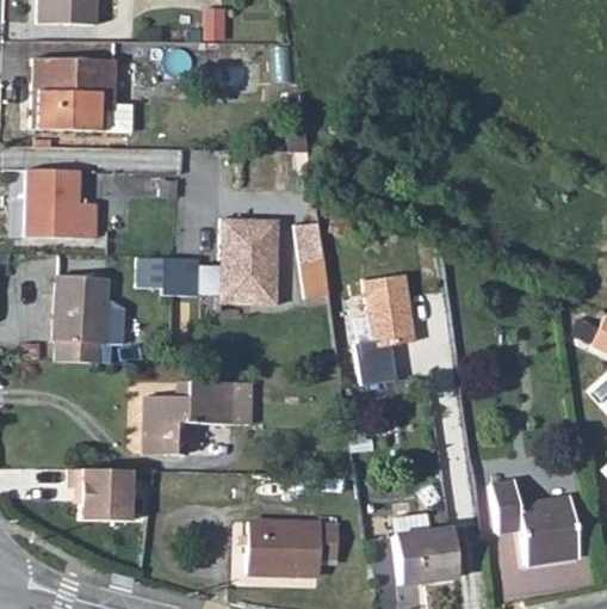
[(39,0),(39,23),(97,24),(97,0),(39,0)]
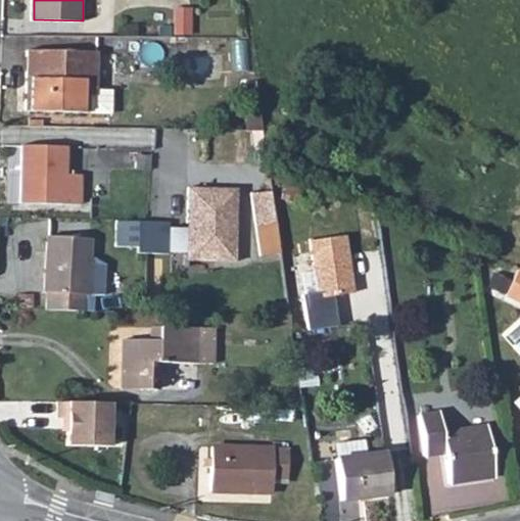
[(193,7),(178,7),(178,33),(193,33),(193,7)]
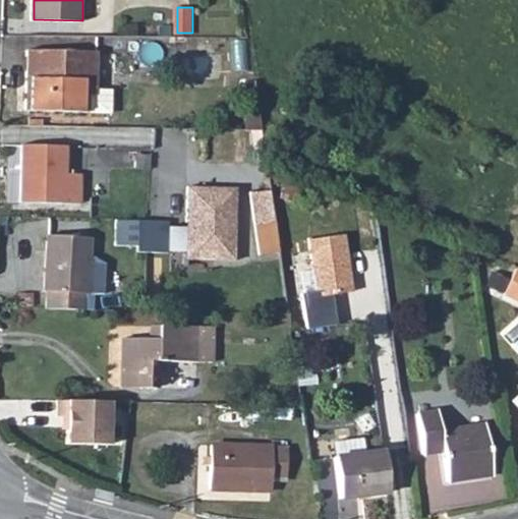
[(99,51),(29,49),(27,109),(112,111),(113,88),(98,88),(99,51)]
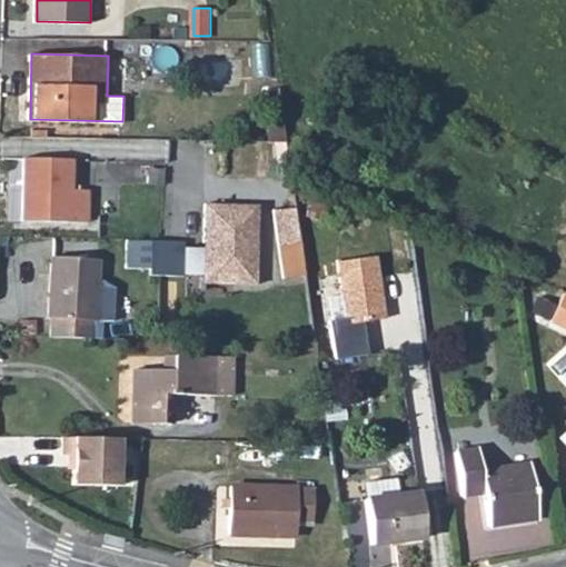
[(26,158),(25,219),(90,220),(91,189),(75,189),(75,159),(26,158)]
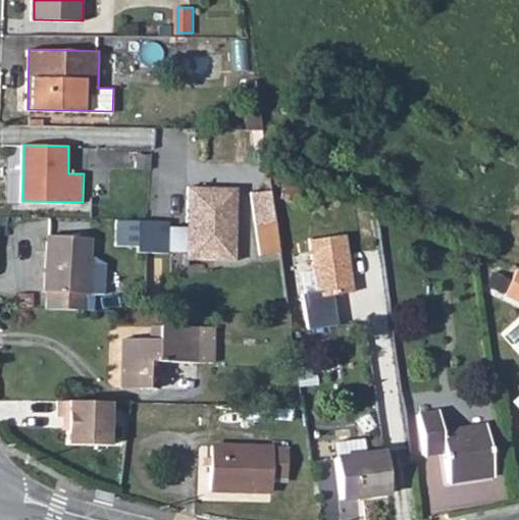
[(239,188),(190,186),(189,226),(171,226),(170,251),(216,252),(216,259),(238,260),(239,188)]
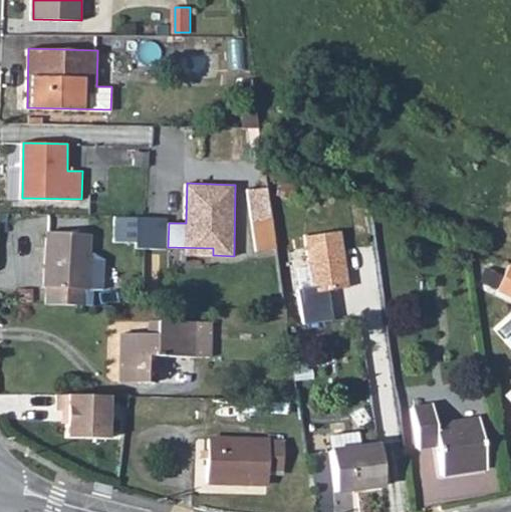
[(269,188),(249,188),(258,251),(278,247),(269,188)]
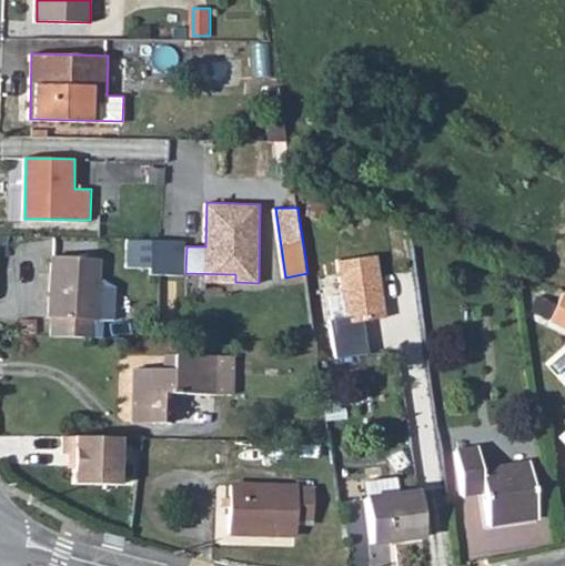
[(153,239),(129,239),(129,266),(152,266),(153,239)]
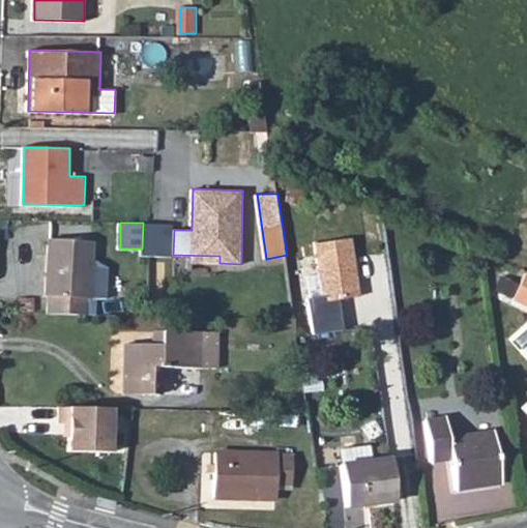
[(174,224),(143,223),(142,248),(142,255),(173,256),(173,255),(174,230),(174,224)]
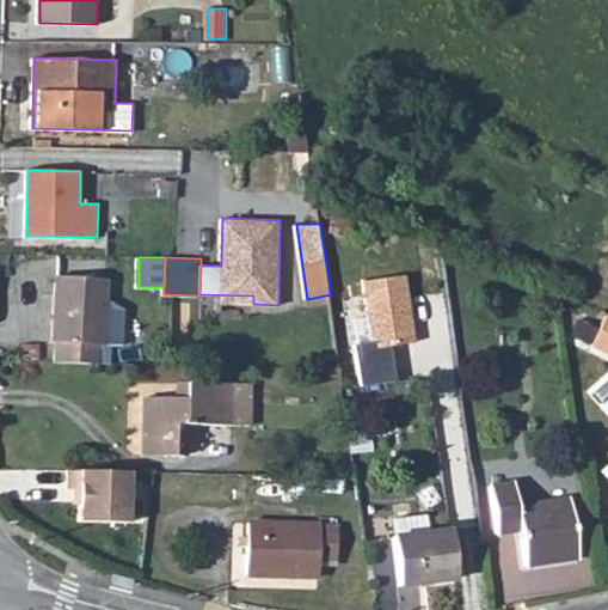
[(406,275),(364,280),(374,347),(416,341),(406,275)]
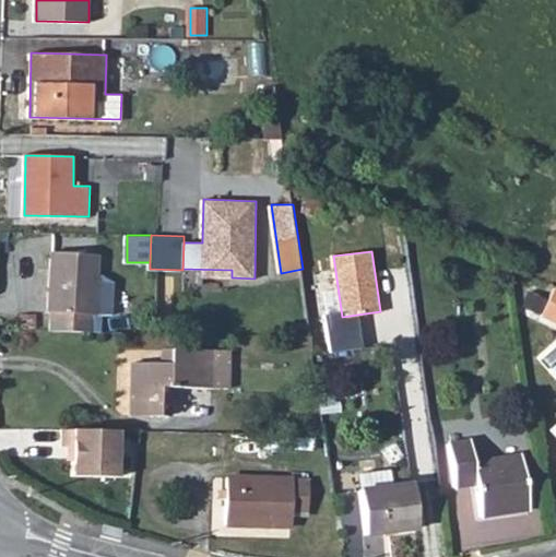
[(52,311),(51,330),(102,331),(103,313),(113,313),(114,281),(101,274),(95,274),(96,253),(51,252),(49,311),(52,311)]
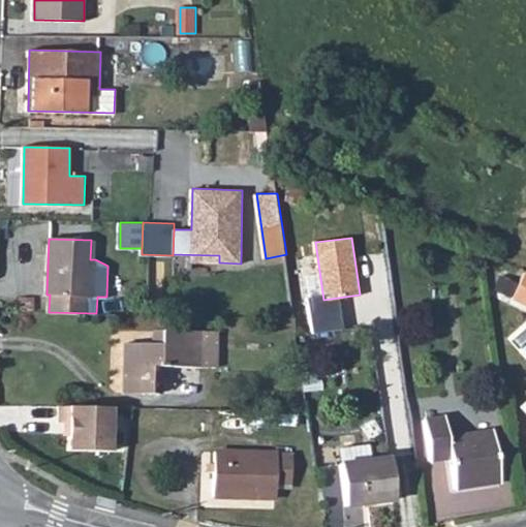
[(525,274),(514,298),(525,303),(525,274)]
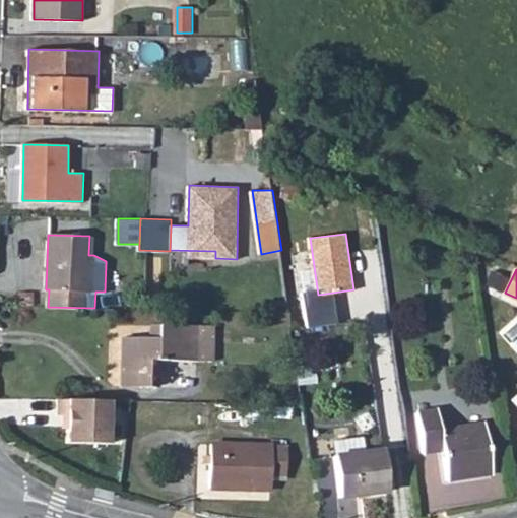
[(291,312),(270,311),(270,322),(292,323),(291,312)]
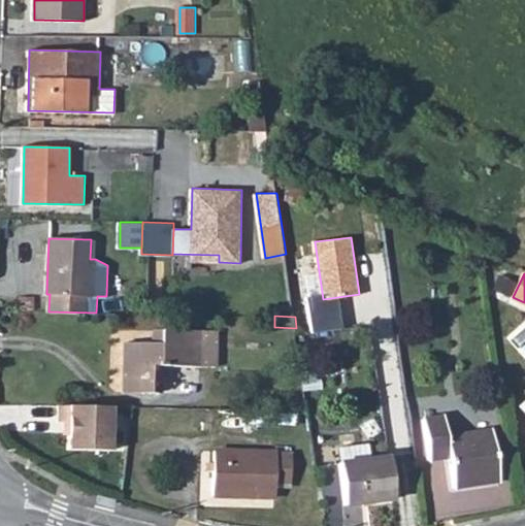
[(127,341),(125,391),(161,392),(162,364),(217,366),(219,331),(162,330),(162,342),(127,341)]
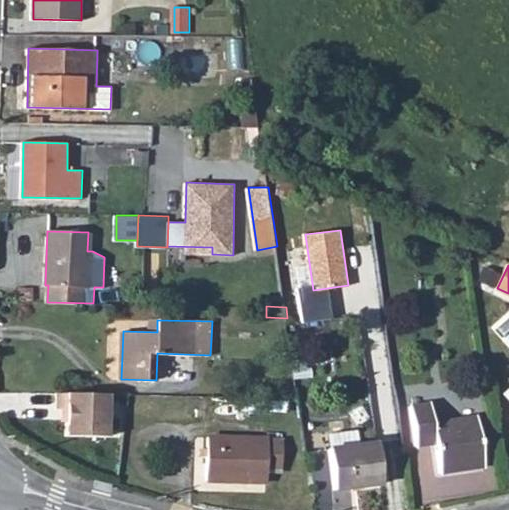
[(111,393),(58,392),(57,408),(69,408),(68,435),(110,436),(111,393)]
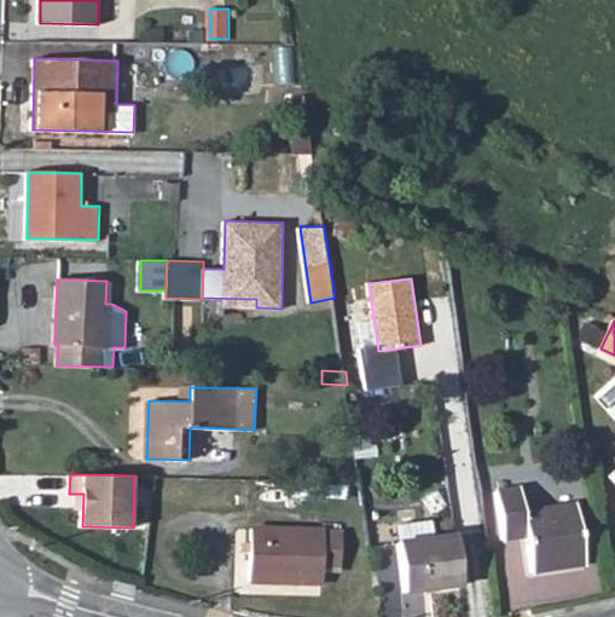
[(526,512),(522,488),(498,491),(504,538),(528,535),(533,571),(587,564),(579,503),(526,512)]
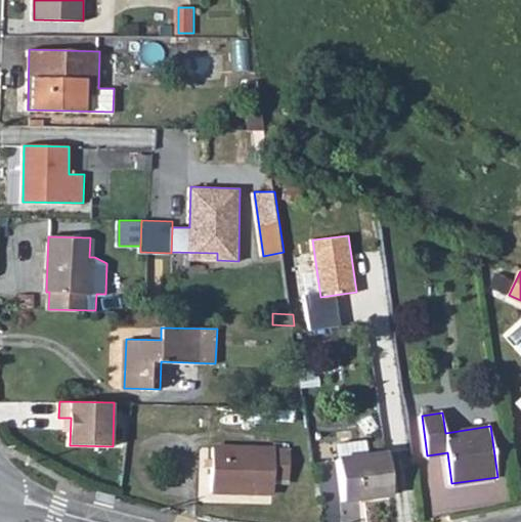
[(341,450),(376,448),(375,437),(341,439),(341,450)]
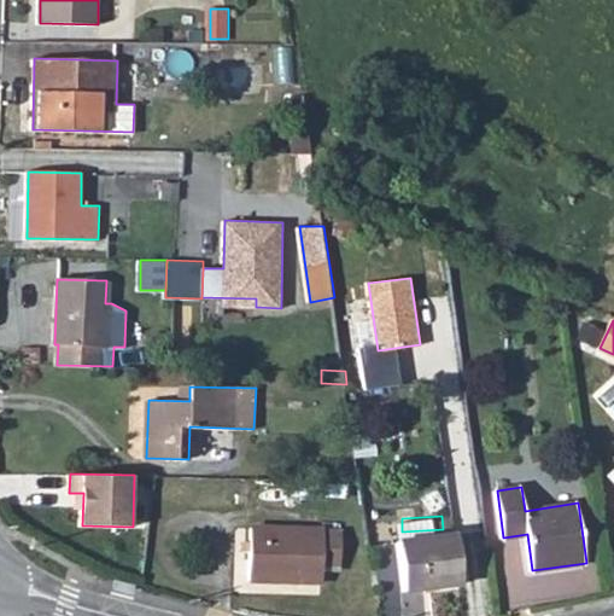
[(252,527),(251,579),(323,581),(325,565),(341,565),(343,530),(252,527)]
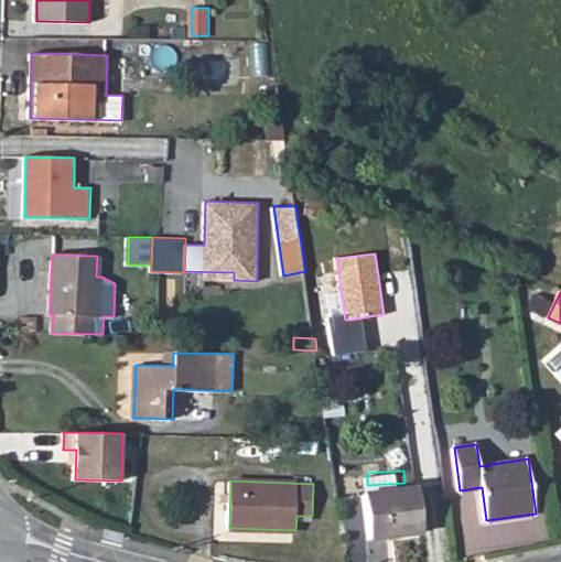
[(418,487),(365,494),(370,539),(423,531),(418,487)]
